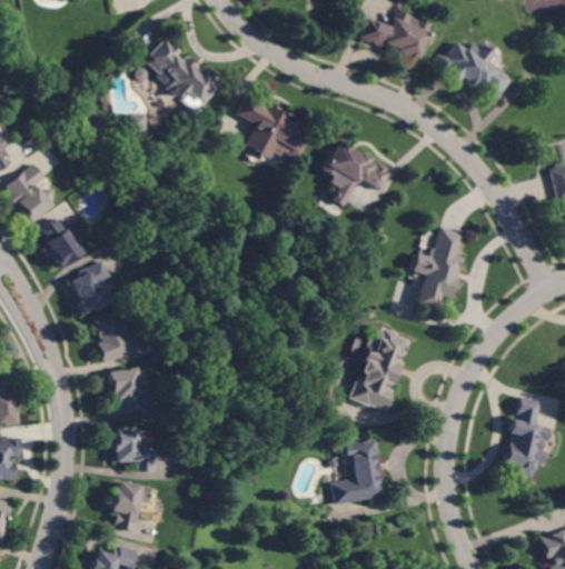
[(420,59),(399,51),(400,48),(389,45),(388,48),(363,38),(370,17),(393,26),(398,11),(433,23),(420,59)]
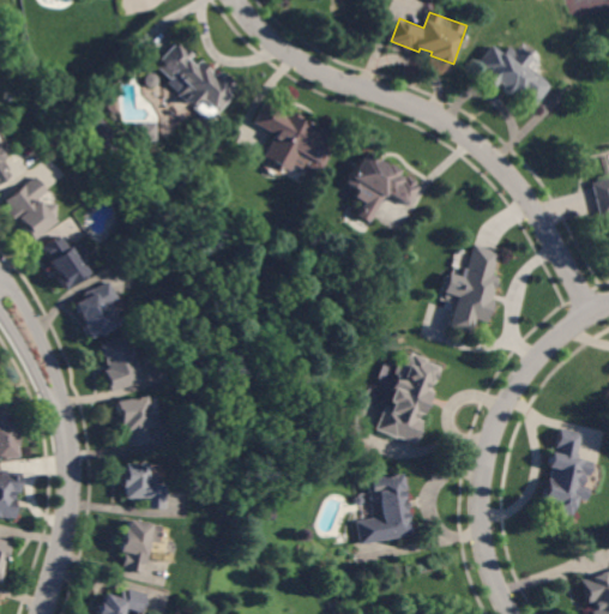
[(188,47),(190,47),(198,54),(193,60),(199,65),(204,60),(215,68),(213,70),(219,76),(222,72),(227,76),(228,74),(240,84),(233,92),(236,96),(222,113),(207,101),(200,109),(170,83),(174,78),(160,66),(181,41),(188,47)]
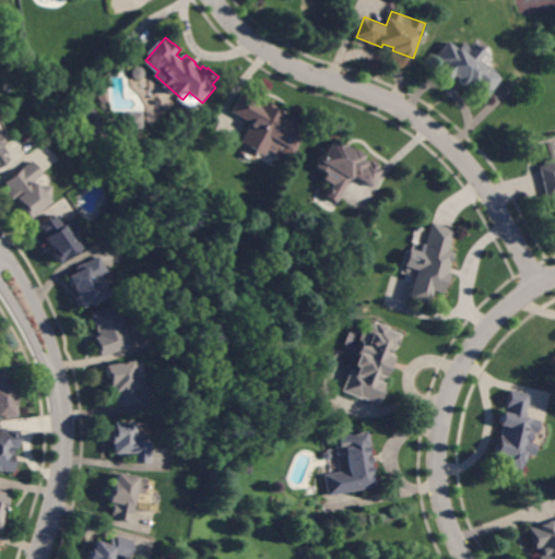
[(462,49),(467,43),(473,47),(475,44),(488,52),(482,61),(504,76),(489,97),(470,83),(469,85),(464,86),(460,83),(460,79),(455,74),(451,79),(443,72),(446,68),(436,61),(450,42),(462,49)]
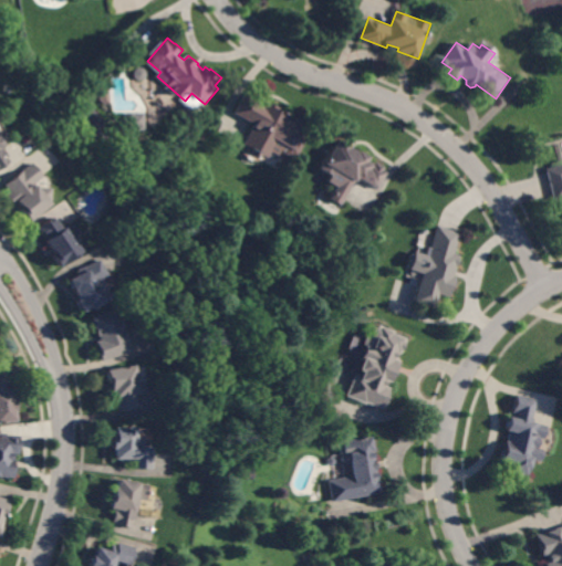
[(146,81),(141,80),(137,76),(137,71),(141,67),(146,67),(149,71),(149,76),(146,81)]
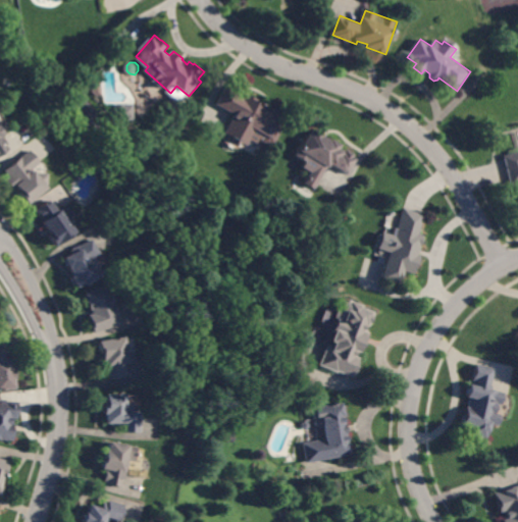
[(246,98),(248,94),(266,103),(264,107),(273,112),(274,110),(285,115),(282,119),(287,121),(273,146),(260,139),(258,143),(250,138),(252,134),(244,131),(243,133),(230,125),(237,114),(218,105),(226,89),(246,98)]
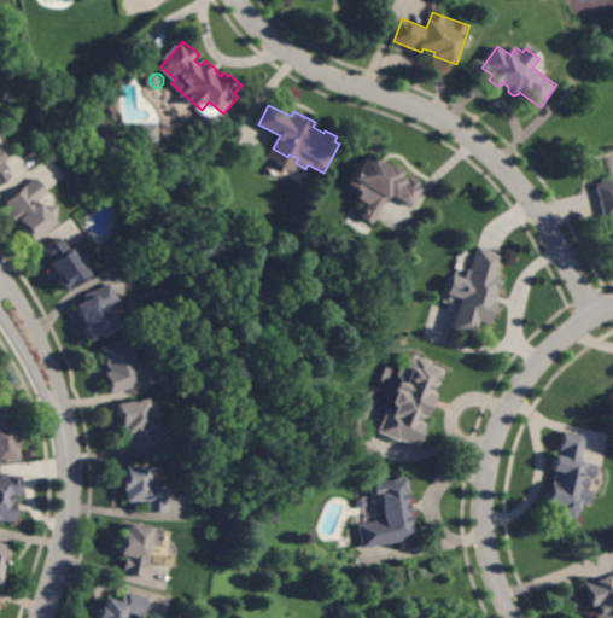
[(138,140),(138,124),(161,124),(161,140),(138,140)]
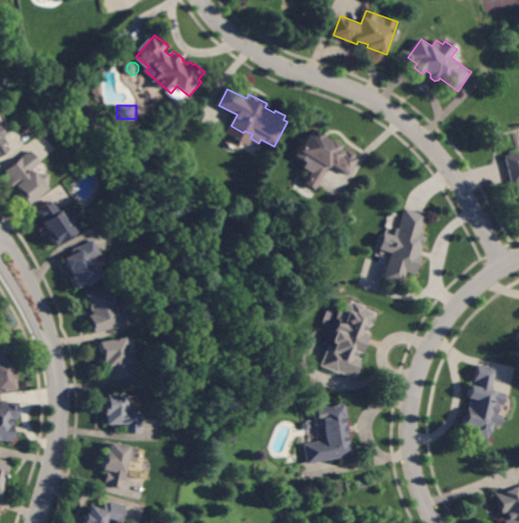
[(0,127),(3,125),(9,135),(4,137),(12,149),(0,157),(0,127)]
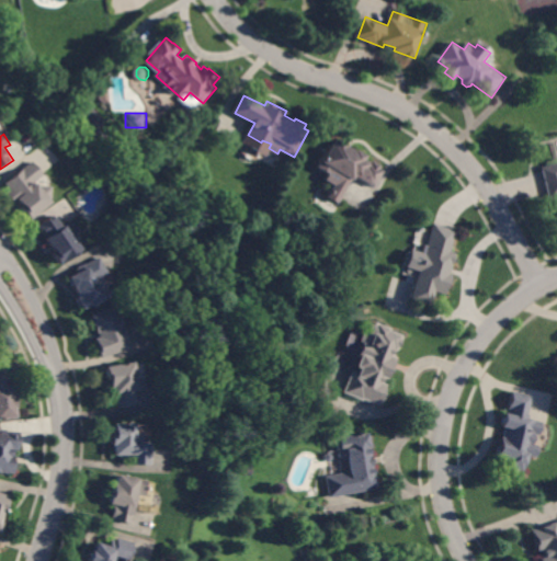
[(371,164),(373,161),(382,167),(381,169),(384,171),(375,187),(355,175),(348,187),(340,183),(338,186),(326,179),(329,173),(319,168),(337,138),(366,156),(364,160),(371,164)]
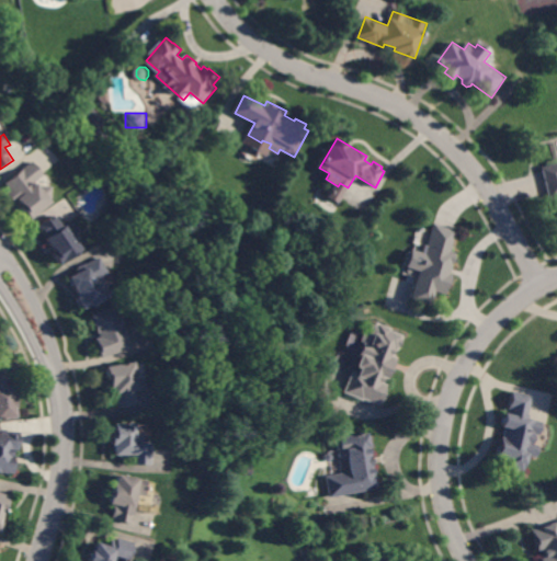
[(37,187),(42,184),(54,185),(52,201),(53,203),(32,219),(23,206),(24,205),(21,201),(16,204),(9,194),(13,190),(8,183),(35,162),(46,173),(34,184),(37,187)]
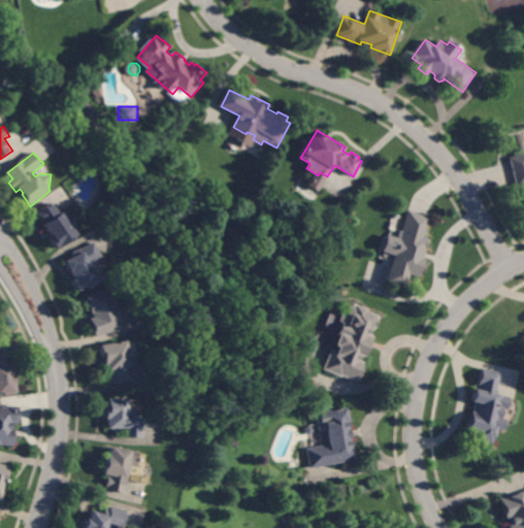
[(523,186),(519,187),(511,159),(523,155),(523,186)]
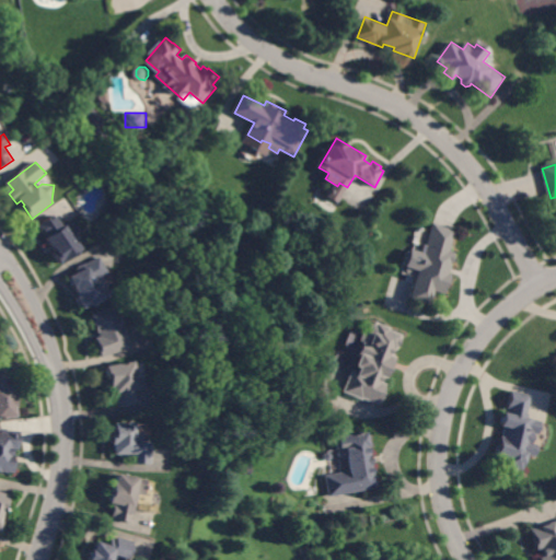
[(64,226),(72,221),(80,231),(73,235),(82,249),(60,264),(59,265),(50,253),(54,251),(45,237),(47,236),(39,224),(56,214),(64,226)]
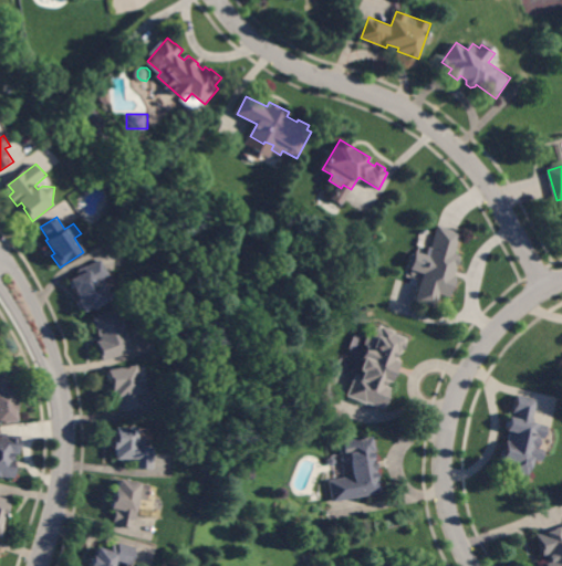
[(451,299),(439,294),(435,308),(415,302),(423,279),(423,278),(438,226),(461,233),(455,253),(460,255),(455,276),(457,278),(451,299)]
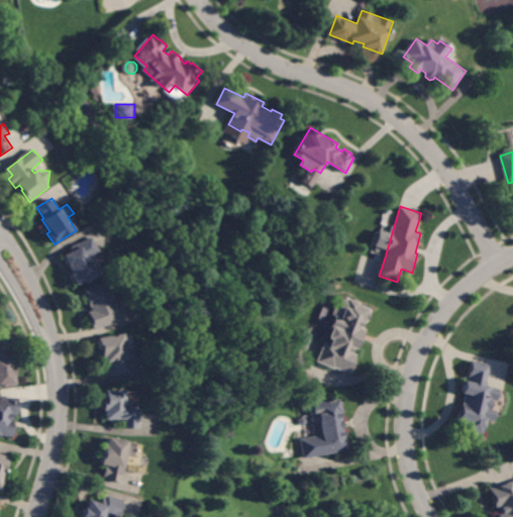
[(98,263),(101,261),(106,271),(84,283),(83,281),(76,285),(71,275),(73,274),(64,255),(73,251),(71,248),(92,237),(100,251),(93,254),(98,263)]
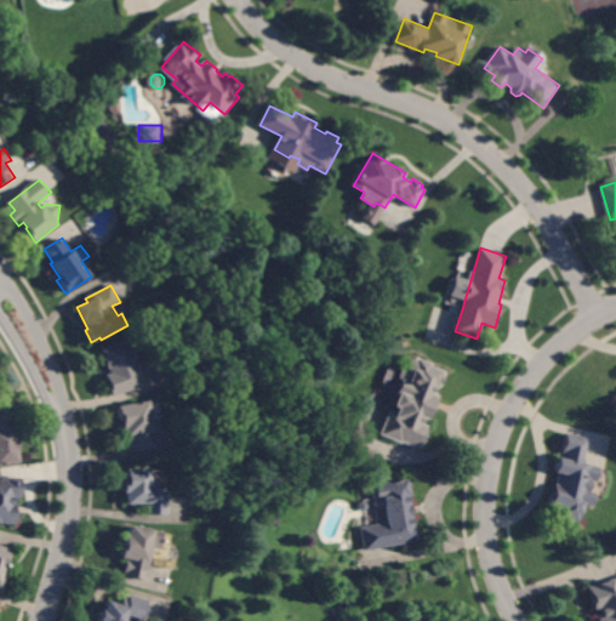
[(112,396),(106,375),(110,372),(102,348),(129,340),(144,385),(120,393),(112,396)]
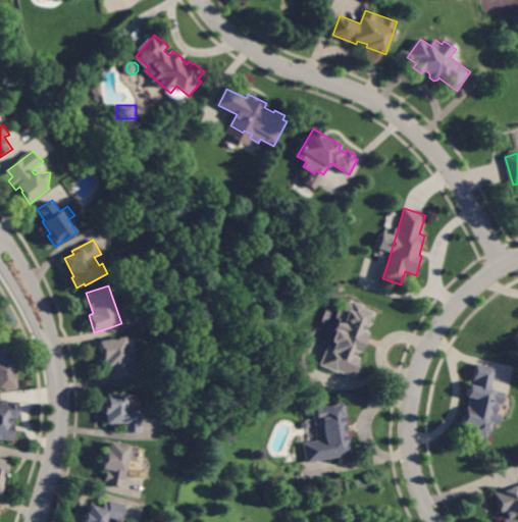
[(370,326),(368,325),(365,331),(369,332),(358,357),(361,359),(353,378),(320,364),(328,345),(333,347),(335,343),(331,341),(348,301),(376,313),(370,326)]
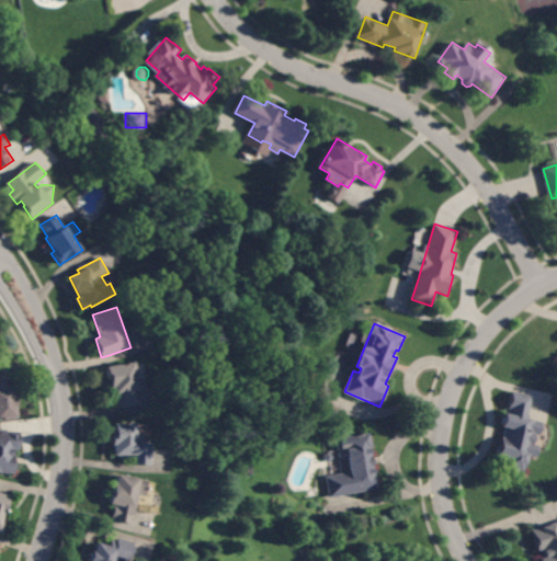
[(138,379),(144,378),(146,388),(135,390),(138,405),(120,408),(115,388),(112,389),(108,367),(135,362),(138,379)]
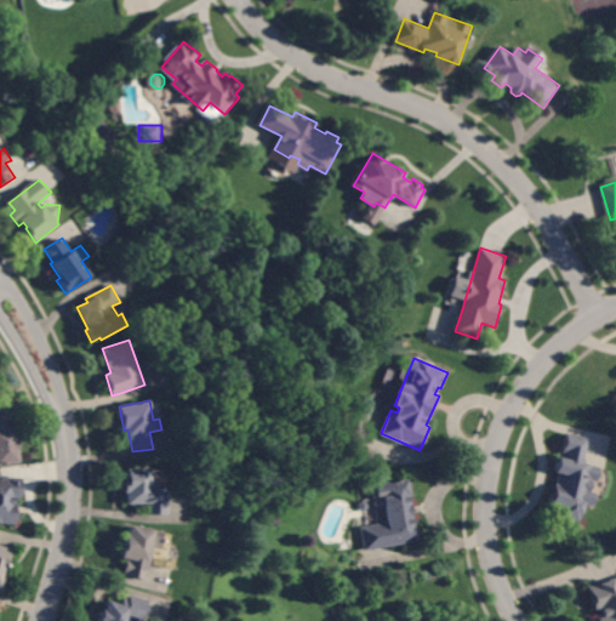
[(11,428),(15,428),(20,462),(0,463),(0,409),(10,409),(11,428)]
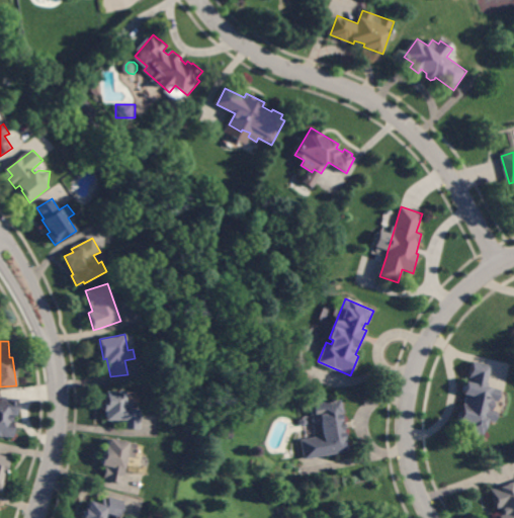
[(489,386),(502,390),(500,402),(496,401),(494,411),(498,412),(496,423),(489,421),(486,434),(467,430),(468,426),(459,425),(465,395),(464,394),(467,381),(470,382),(475,362),(493,365),(489,386)]
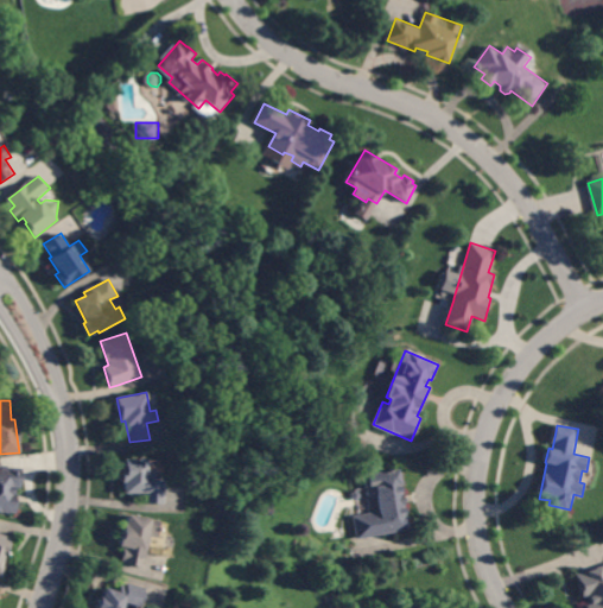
[(148,470),(158,469),(158,481),(164,481),(165,502),(146,504),(145,492),(126,493),(126,482),(122,482),(122,468),(126,468),(126,460),(147,458),(148,470)]
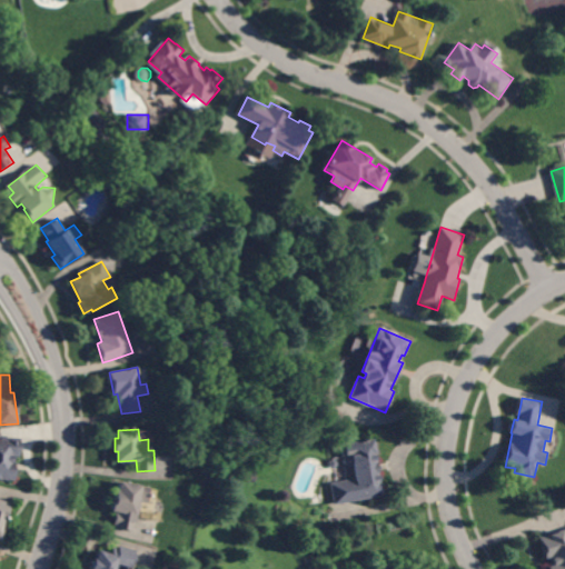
[(0,437),(2,438),(2,437),(9,437),(9,438),(23,439),(22,456),(18,456),(17,462),(20,462),(19,481),(0,480),(0,437)]
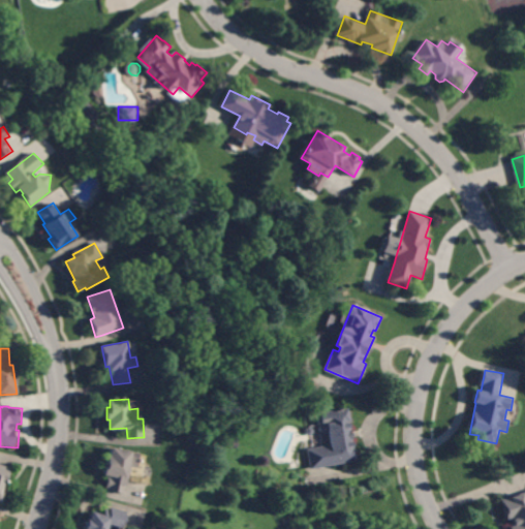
[(354,448),(357,447),(360,461),(313,469),(309,449),(331,445),(329,433),(326,434),(321,431),(321,428),(323,424),(327,423),(326,413),(349,409),(352,422),(350,422),(354,448)]
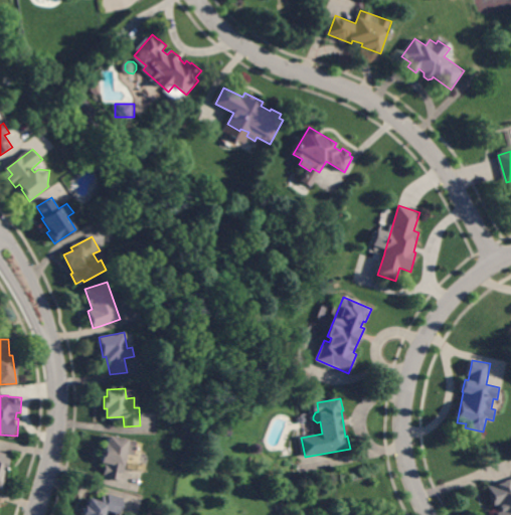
[(136,456),(130,455),(128,467),(125,466),(122,481),(106,478),(108,464),(102,463),(107,436),(138,442),(136,456)]
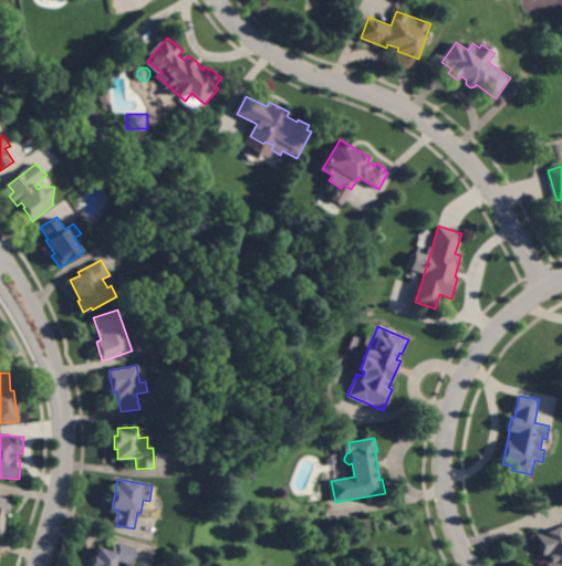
[(0,496),(12,501),(4,525),(7,526),(3,537),(0,536),(0,496)]
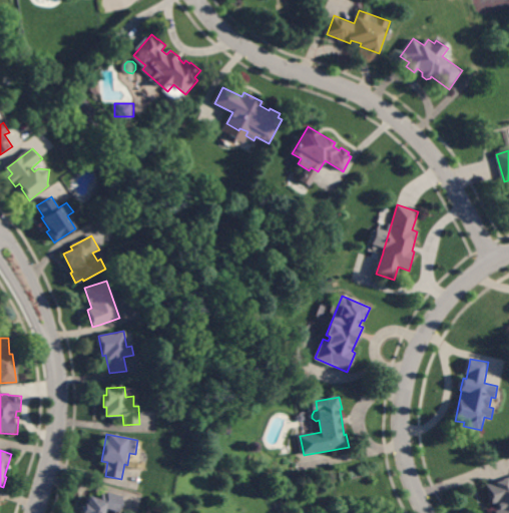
[(508,512),(494,512),(499,510),(497,504),(494,505),(487,486),(508,478),(508,512)]
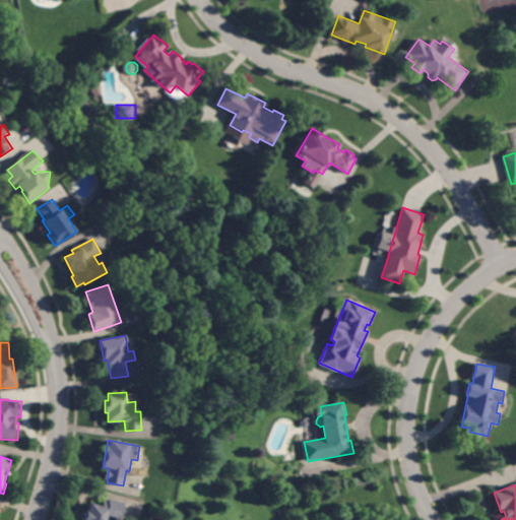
[(122,519),(110,516),(108,519),(84,519),(87,511),(88,511),(90,503),(109,508),(111,499),(127,503),(122,519)]
